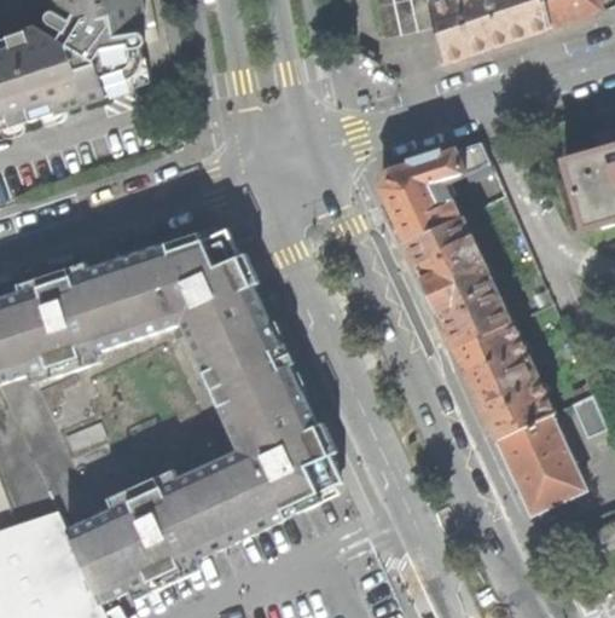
[(0,117),(7,116),(10,126),(106,94),(104,86),(127,79),(132,75),(137,70),(140,65),(141,58),(141,51),(134,16),(132,3),(140,0),(53,0),(53,1),(74,13),(69,21),(53,11),(51,12),(47,13),(45,17),(46,21),(51,24),(47,33),(38,28),(7,38),(11,47),(0,51),(0,117)]
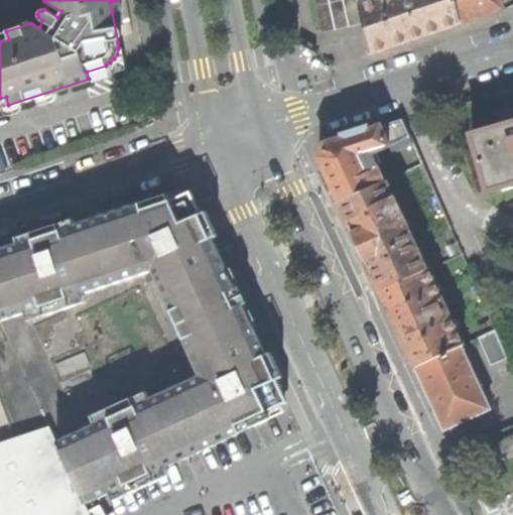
[(311,0),(319,32),(361,23),(357,4),(355,0),(311,0)]
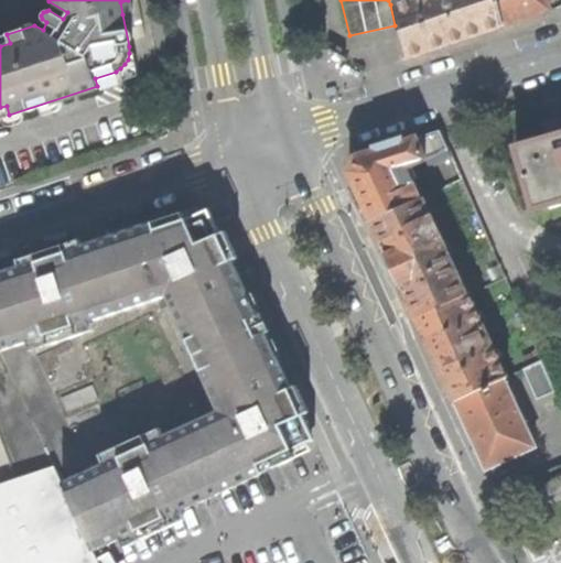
[(402,0),(390,4),(395,25),(401,58),(449,42),(500,23),(495,0),(402,0)]
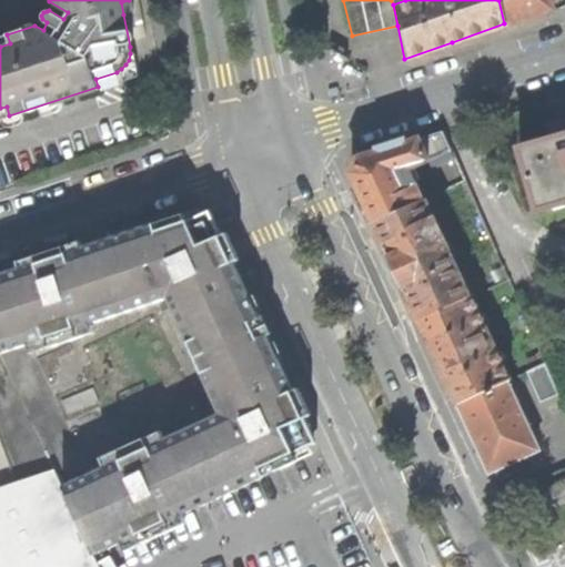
[(498,0),(504,23),(540,12),(551,8),(547,0),(498,0)]
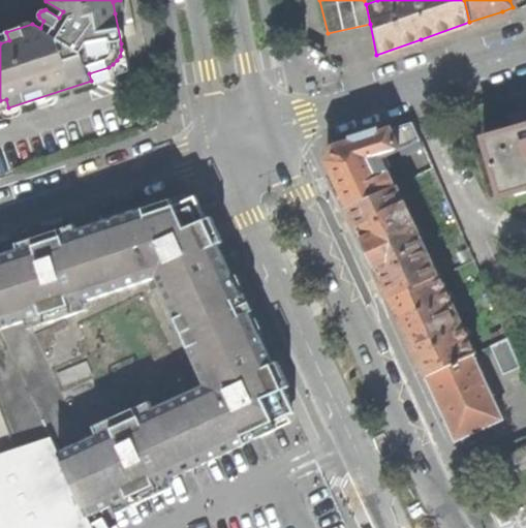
[(509,129),(525,124),(525,110),(517,113),(505,117),(509,129)]
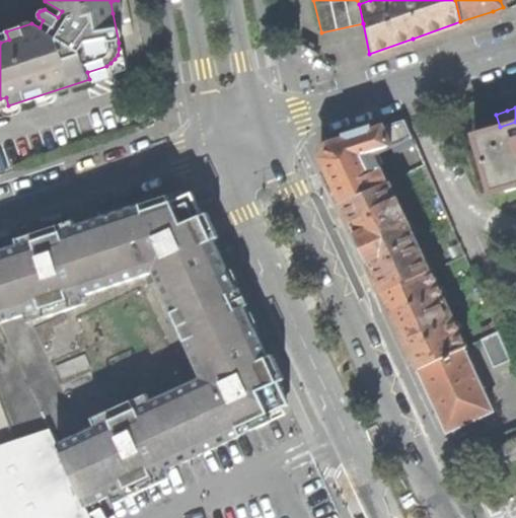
[(401,119),(380,126),(389,145),(393,152),(413,144),(401,119)]
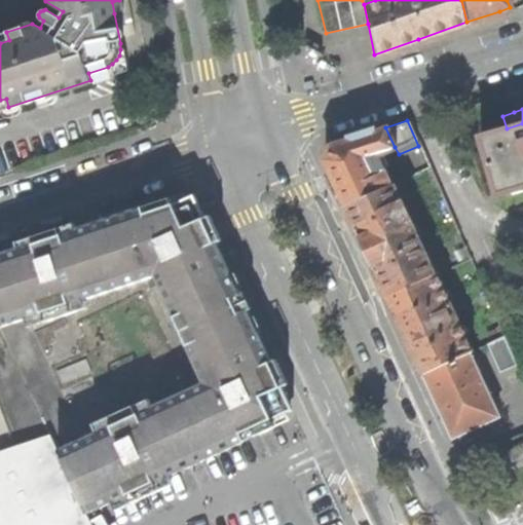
[(522,123),(507,128),(477,137),(494,195),(522,187),(522,123)]
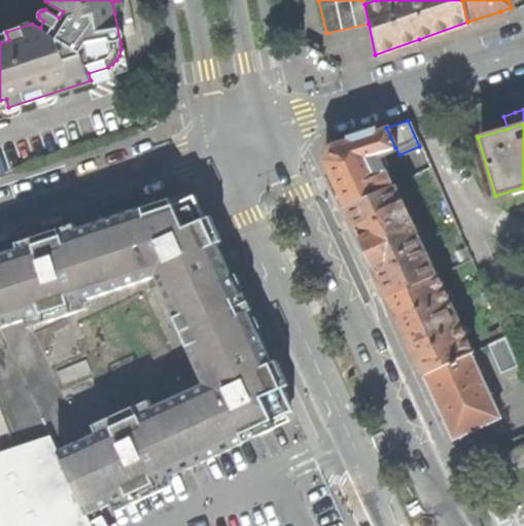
[(378,155),(395,147),(386,128),(329,145),(323,160),(334,183),(345,205),(391,183),(378,155)]
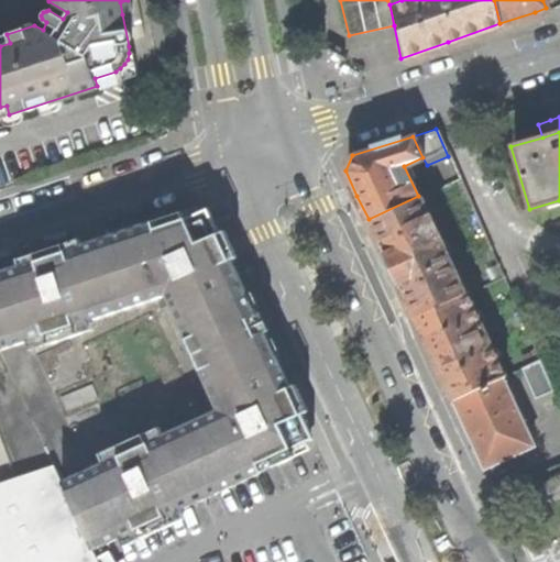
[(418,197),(418,196),(369,219),(393,271),(414,317),(463,294),(418,197)]
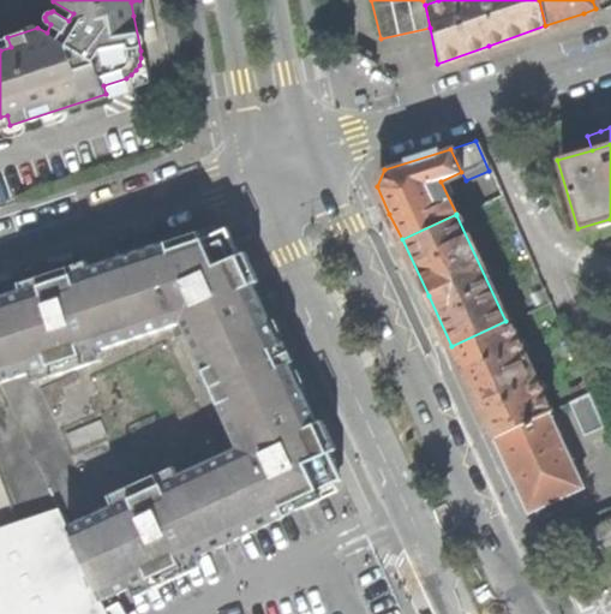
[(96,512),(124,572),(175,548),(325,478),(333,463),(318,433),(298,388),(294,389),(286,371),(289,369),(281,352),(275,338),(271,340),(263,322),(267,321),(244,274),(232,246),(214,238),(202,244),(197,228),(93,263),(3,293),(28,369),(178,320),(235,447),(96,512)]
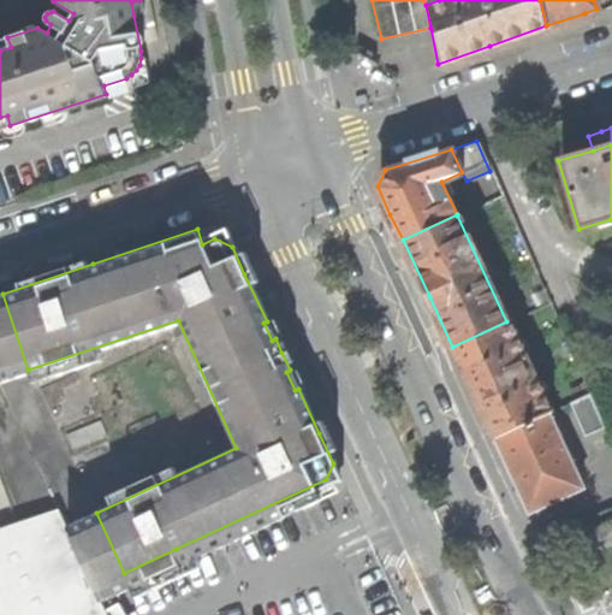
[(28,370),(3,294),(0,294),(0,379),(28,370)]
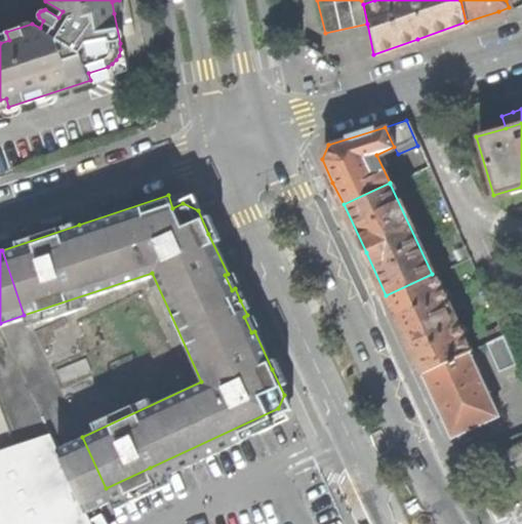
[(434,273),(432,274),(386,295),(404,335),(420,371),(467,351),(470,350),(434,273)]
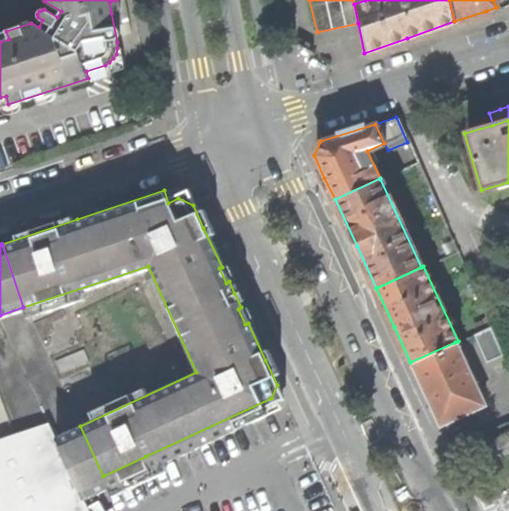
[(472,334),(484,361),(501,354),(489,327),(472,334)]
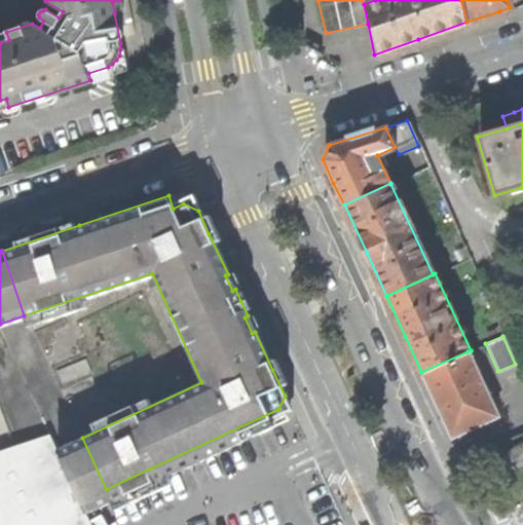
[(497,415),(468,351),(421,372),(438,407),(451,437),(497,415)]
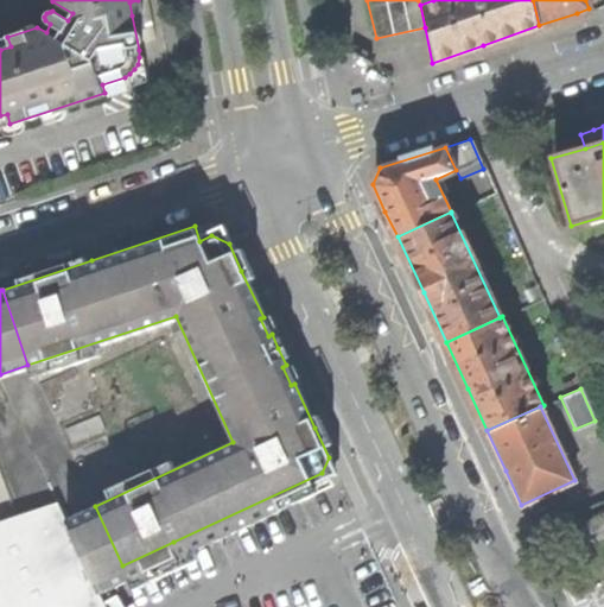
[(0,606),(105,606),(91,580),(63,520),(52,497),(0,516),(0,606)]
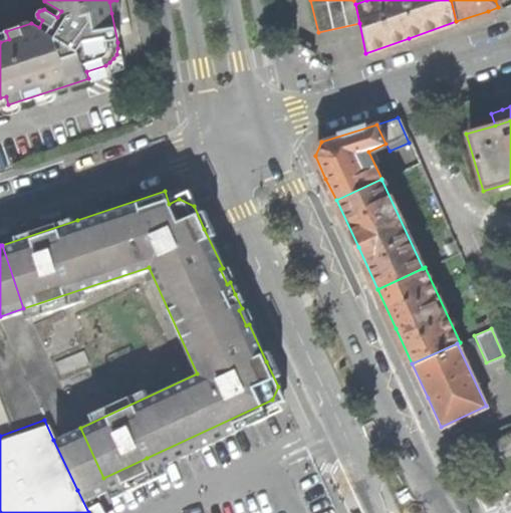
[(77,490),(103,478),(80,428),(53,440),(77,490)]
